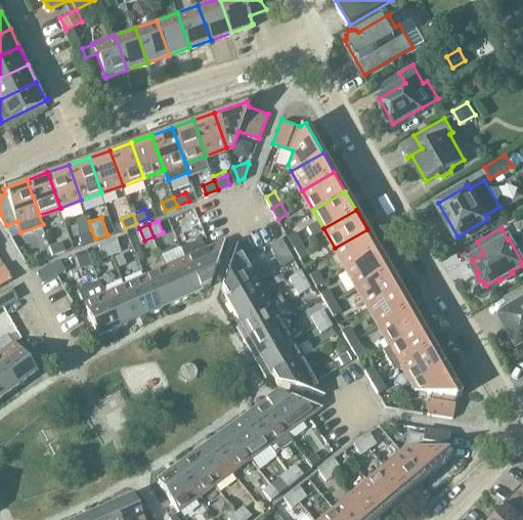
[(95,239),(91,229),(80,234),(83,243),(95,239)]
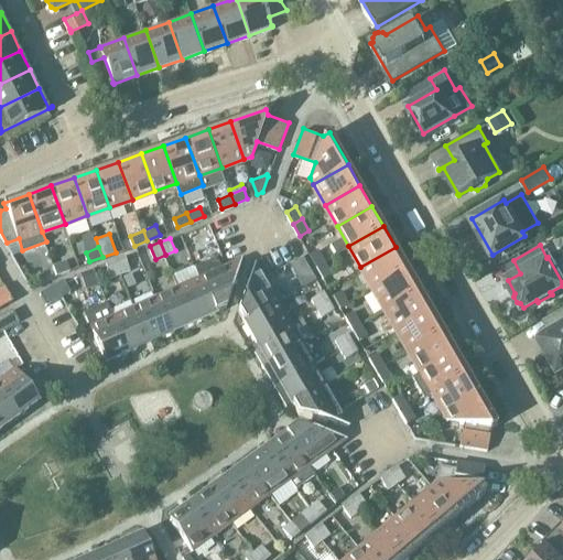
[(372,288),(408,268),(396,247),(360,267),(372,288)]
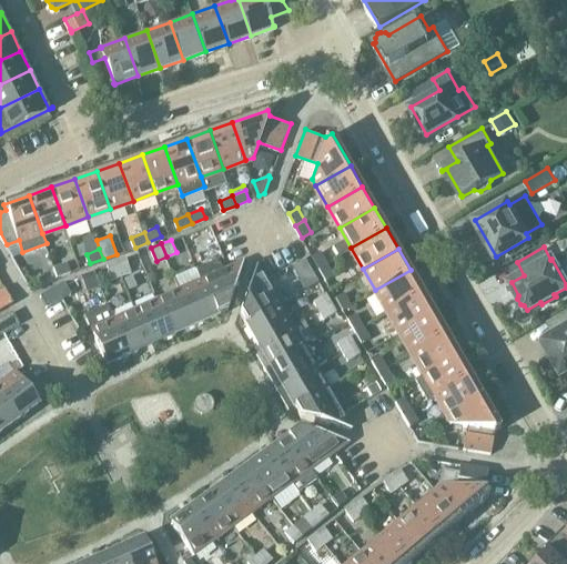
[(319,267),(328,261),(321,250),(312,254),(319,267)]
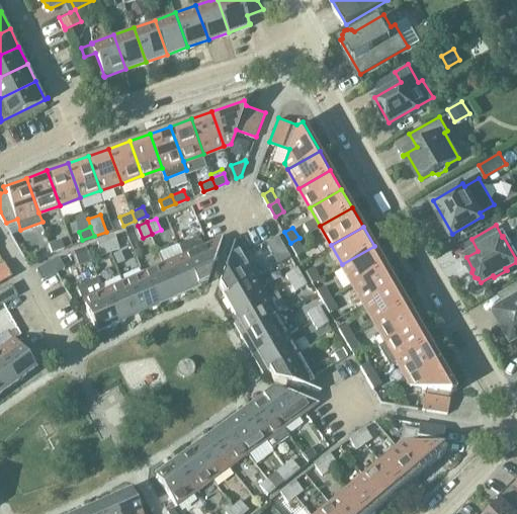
[(106,238),(111,249),(120,246),(115,235),(106,238)]
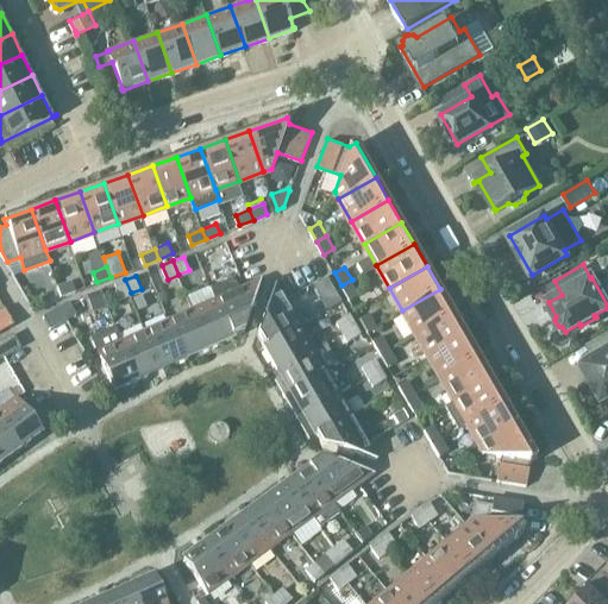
[(242,285),(240,283),(240,282),(239,281),(238,280),(237,278),(236,277),(234,277),(232,277),(230,277),(211,285),(215,296),(233,335),(245,331),(262,277),(262,276),(242,285)]
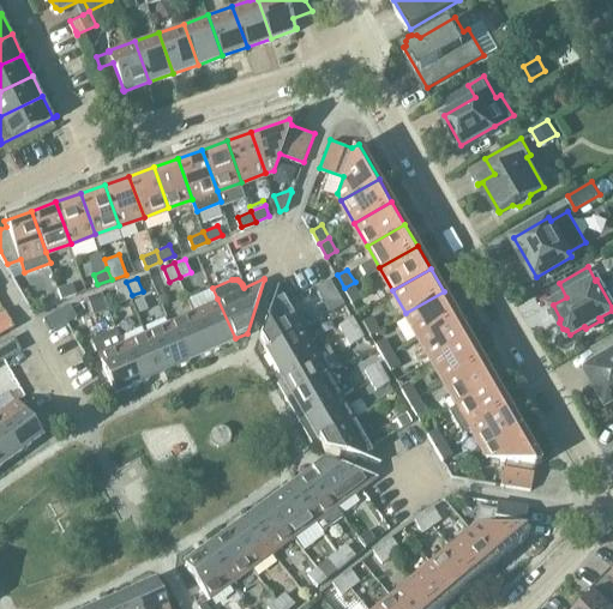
[(330,278),(318,285),(320,290),(331,294),(337,290),(330,278)]
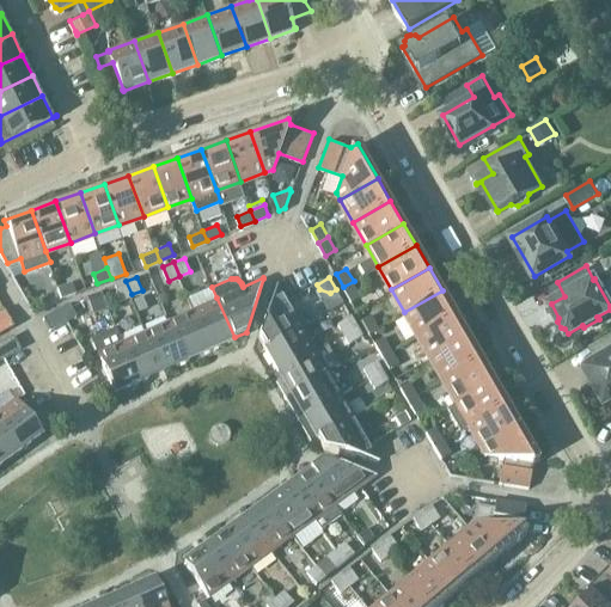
[(73,280),(59,286),(62,296),(77,290),(73,280)]
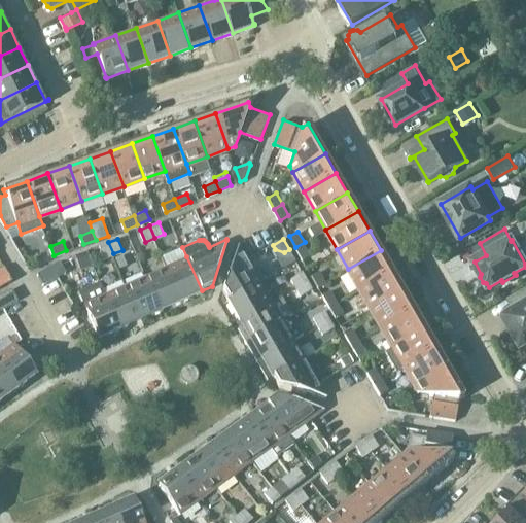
[(113,253),(108,242),(100,245),(104,257),(113,253)]
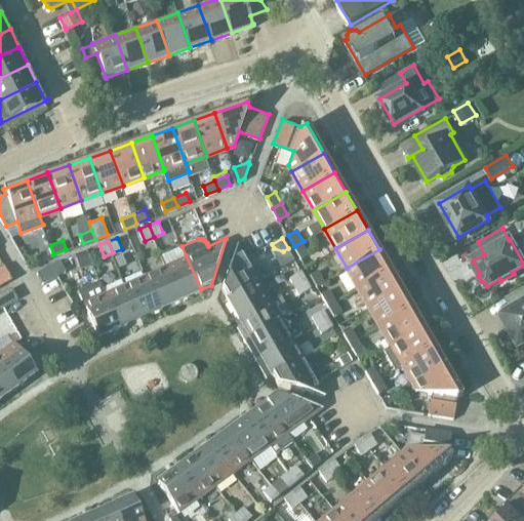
[(253,247),(258,259),(274,254),(270,241),(253,247)]
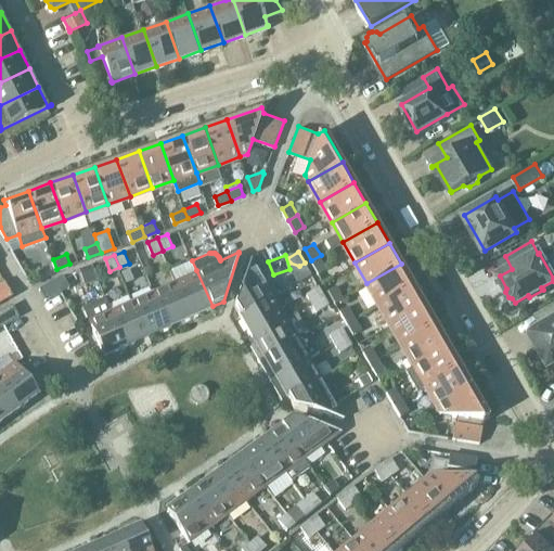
[(321,255),(311,260),(319,272),(327,267),(321,255)]
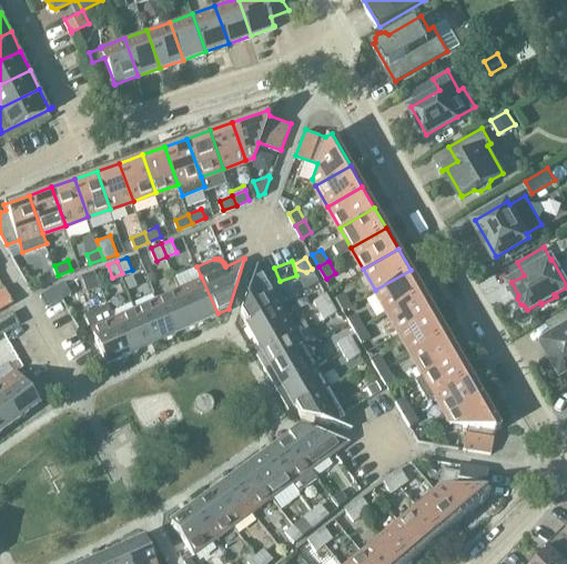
[(247,322),(281,302),(257,262),(241,312),(247,322)]
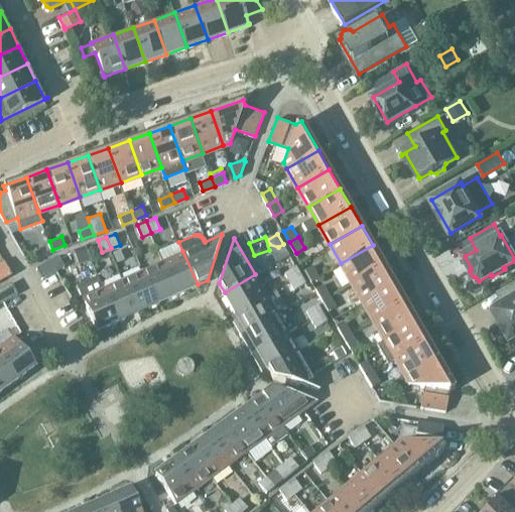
[(86,245),(76,249),(80,263),(91,259),(86,245)]
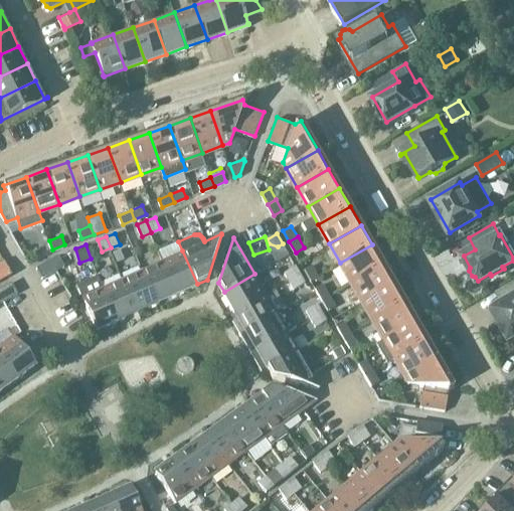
[(351,282),(382,263),(372,244),(340,263),(351,282)]
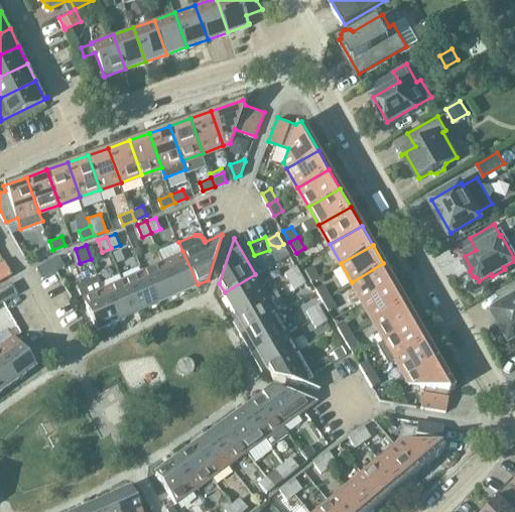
[(120,248),(114,251),(118,261),(125,258),(120,248)]
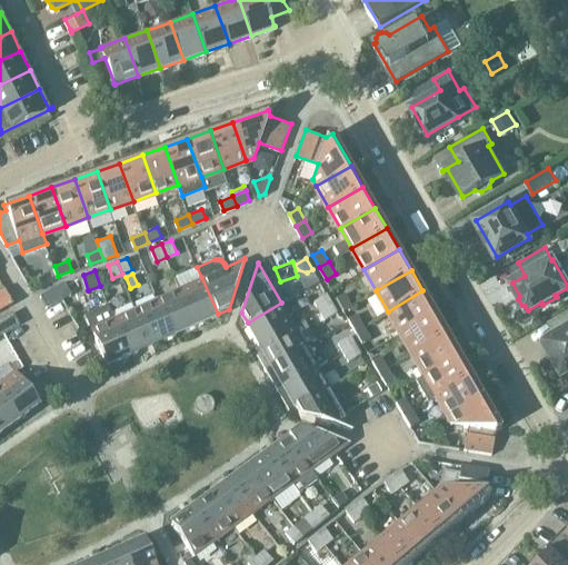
[(180,287),(196,324),(218,314),(201,277),(180,287)]
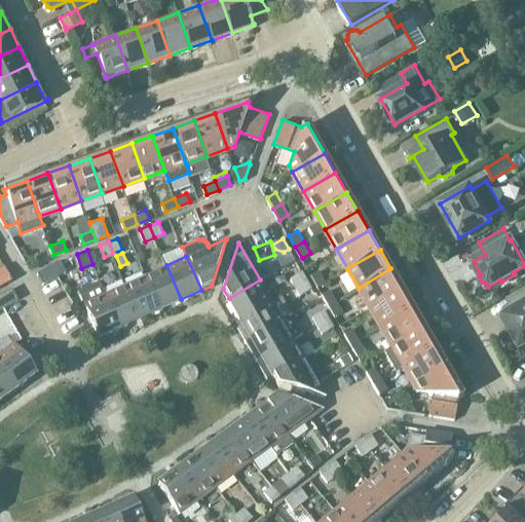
[(60,259),(37,271),(44,283),(67,270),(60,259)]
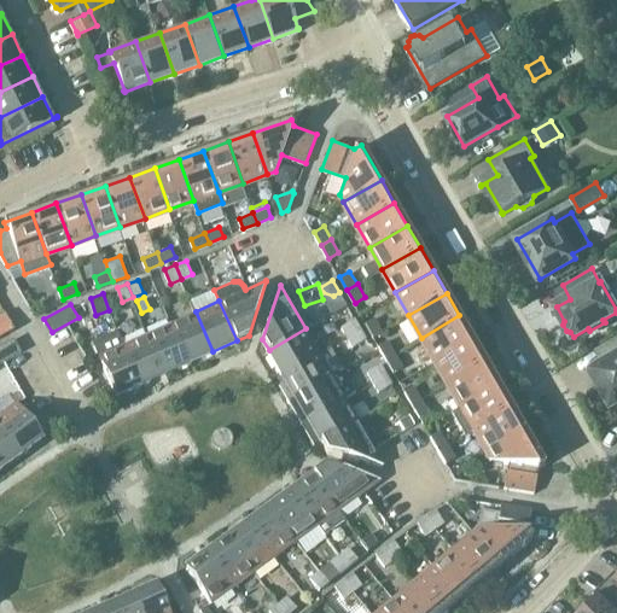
[(213,351),(196,311),(172,322),(188,361),(213,351)]
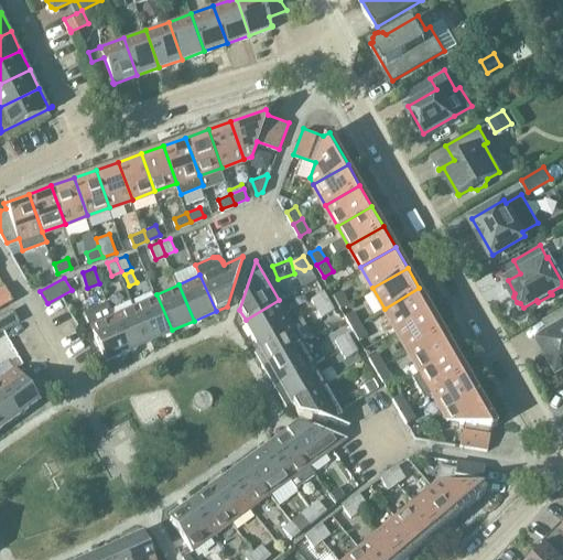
[(397,329),(431,309),(419,288),(385,309),(397,329)]
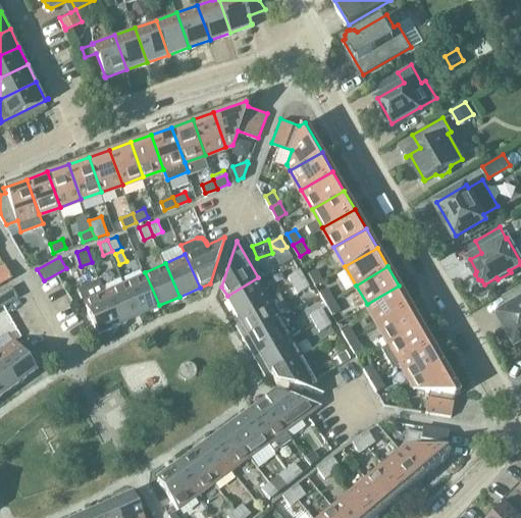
[(317,267),(309,271),(315,283),(323,278),(317,267)]
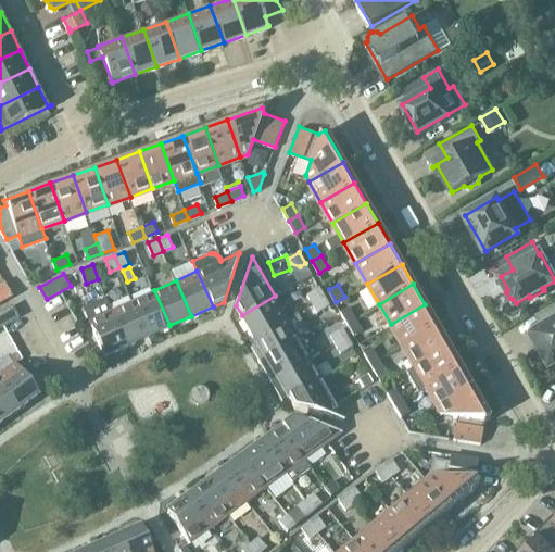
[(313,301),(325,295),(319,286),(307,292),(313,301)]
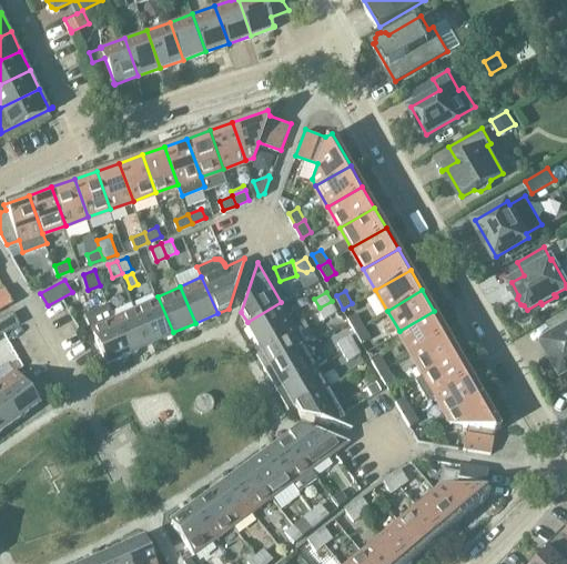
[(135,306),(152,342),(173,332),(158,296),(135,306)]
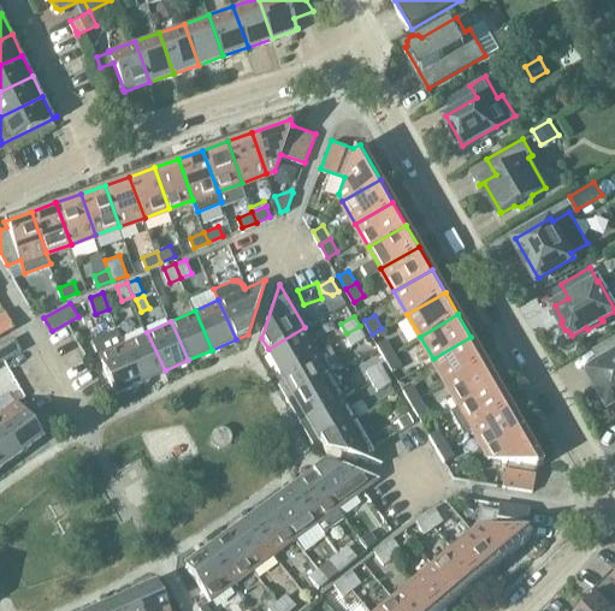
[(360,326),(347,333),(352,344),(365,336),(360,326)]
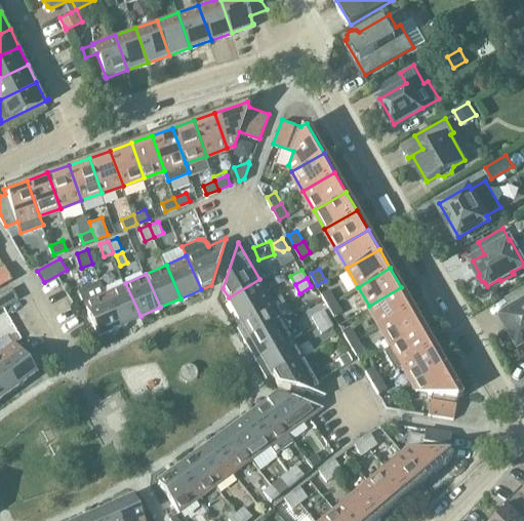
[(259,279),(229,297),(239,317),(271,298),(259,279)]
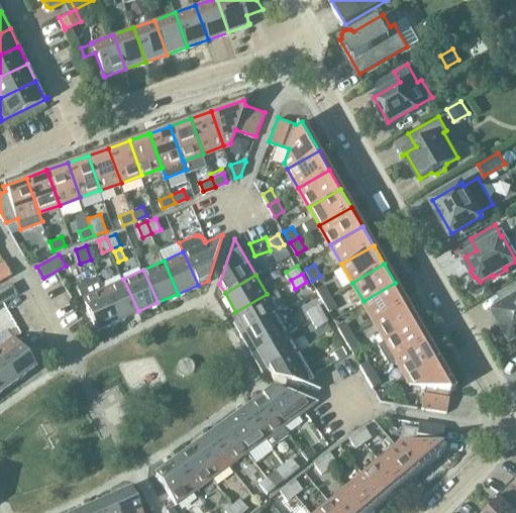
[(103,287),(118,320),(138,311),(123,279),(103,287)]
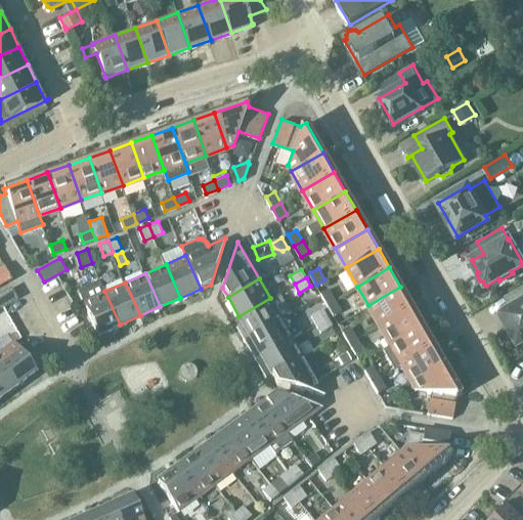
[(0,307),(4,305),(18,297),(12,285),(0,292),(0,307)]
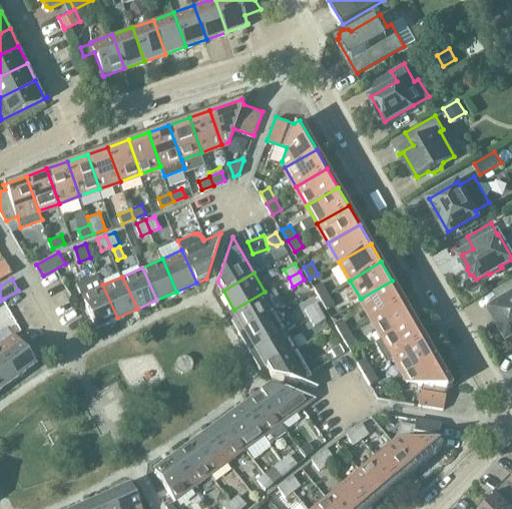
[(371,318),(403,300),(392,281),(361,299),(371,318)]
